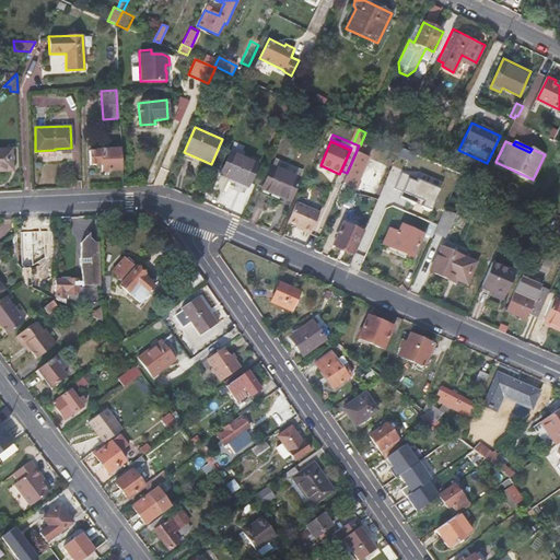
[(12,148),(0,148),(0,171),(12,171),(12,148)]
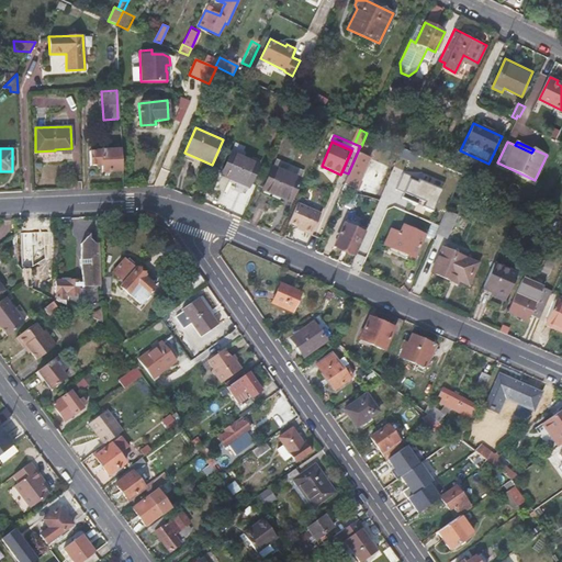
[(398,156),(415,164),(418,155),(402,148),(398,156)]
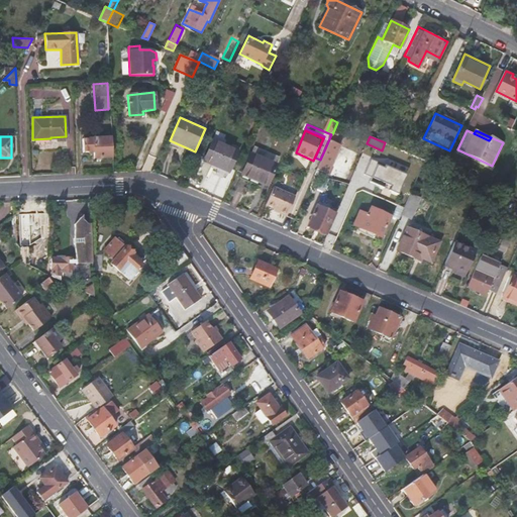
[(111,159),(110,137),(83,138),(83,152),(94,152),(94,159),(111,159)]
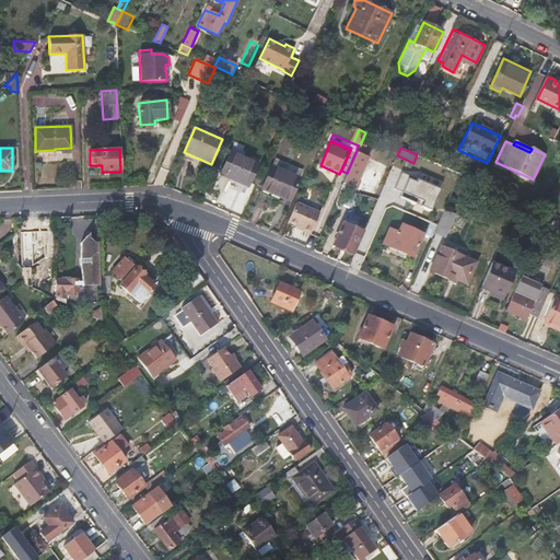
[(231,150),(220,174),(248,187),(259,163),(231,150)]
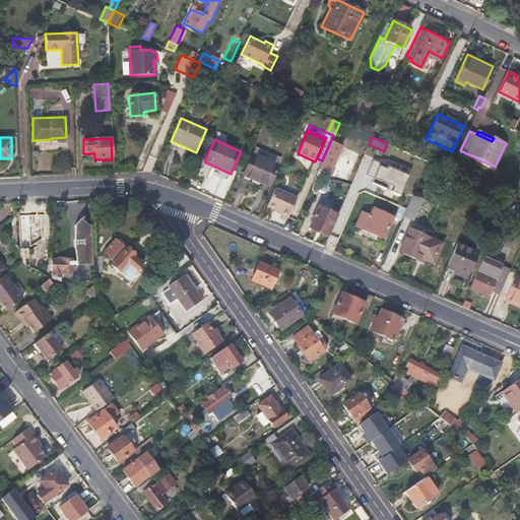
[(342,145),(331,141),(318,171),(328,176),(342,145)]
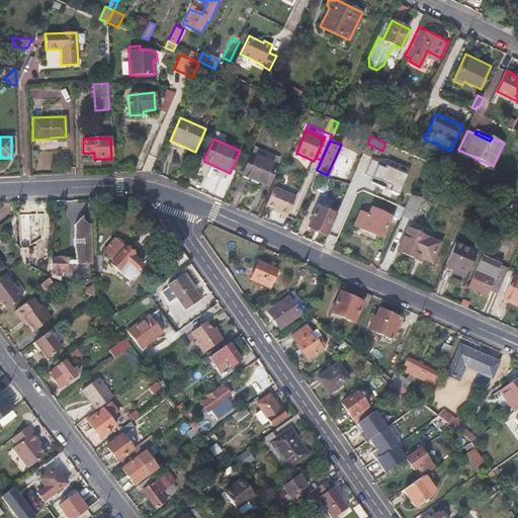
[(405,161),(408,153),(403,151),(385,143),(382,151),(405,161)]
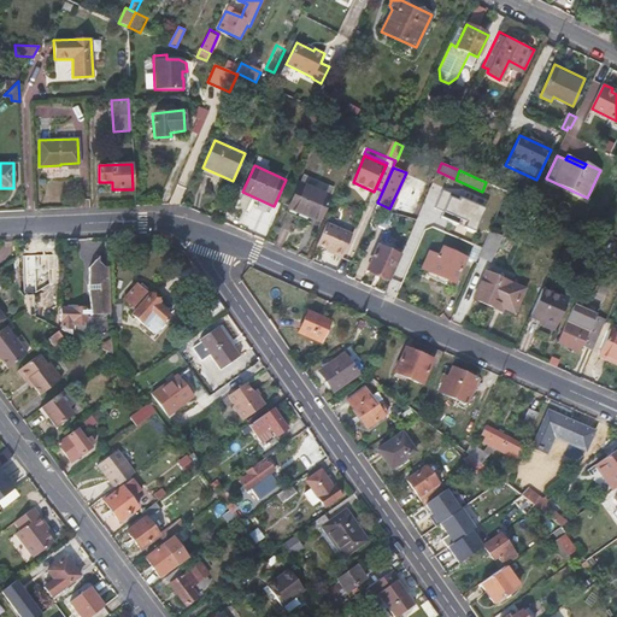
[(299,182),(288,207),(318,222),(330,195),(299,182)]
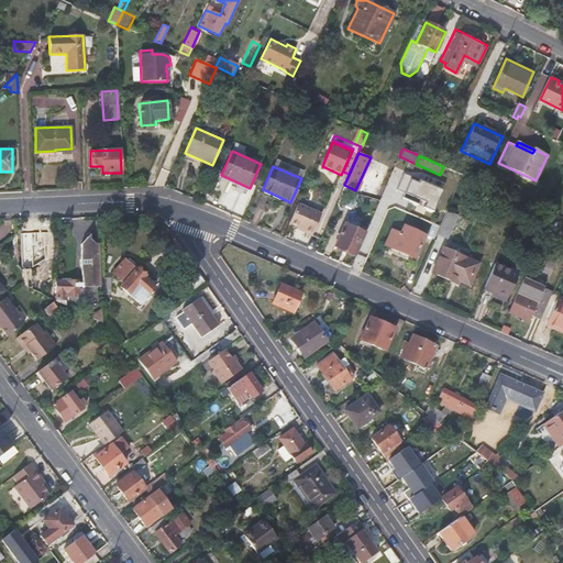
[(377,180),(387,185),(393,170),(383,166),(377,180)]
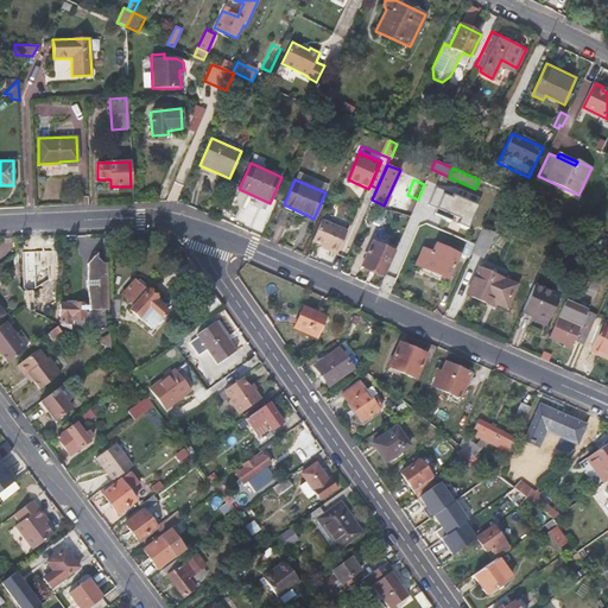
[(468,229),(479,206),(436,188),(429,206),(437,209),(444,213),(442,217),(451,221),(454,216),(460,219),(457,225),(468,229)]
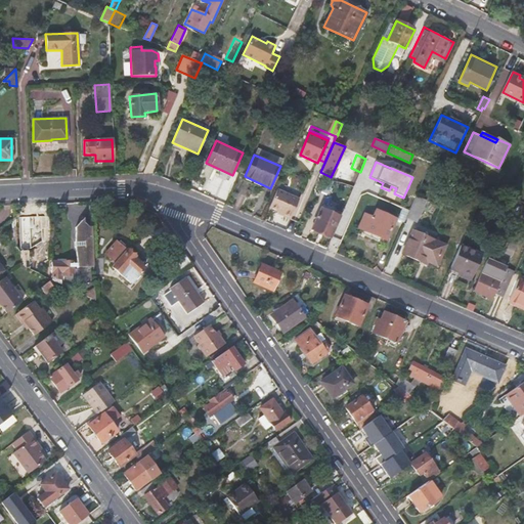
[(330,192),(335,182),(326,179),(322,189),(330,192)]
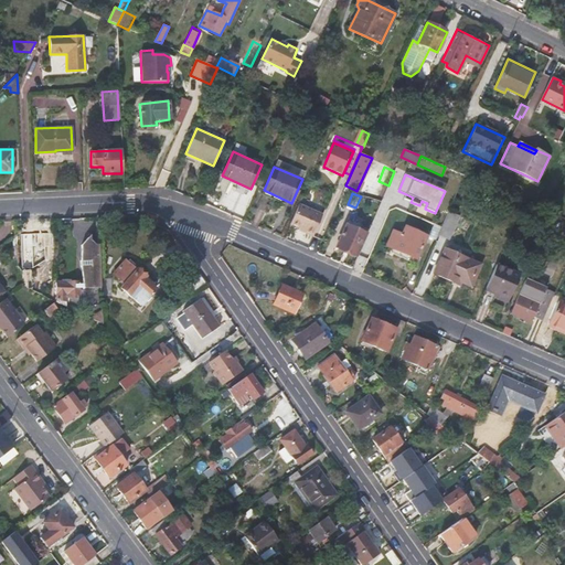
[(299,204),(290,224),(306,231),(305,233),(313,236),(322,215),(299,204)]
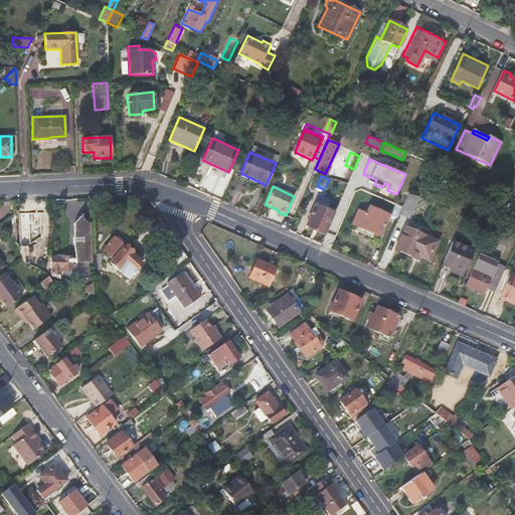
[(418,196),(409,192),(399,214),(409,219),(418,196)]
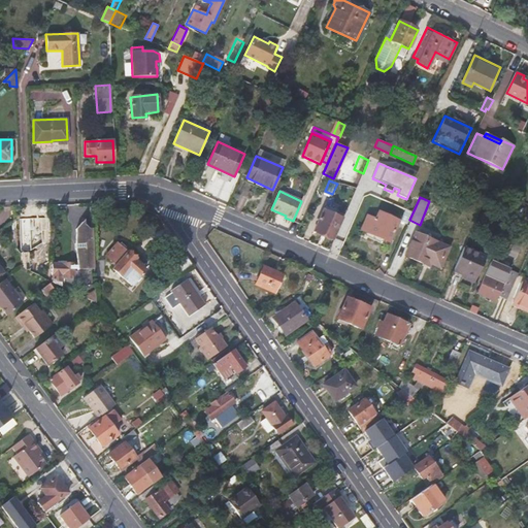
[(331,240),(340,221),(334,218),(335,216),(322,209),(312,232),(331,240)]
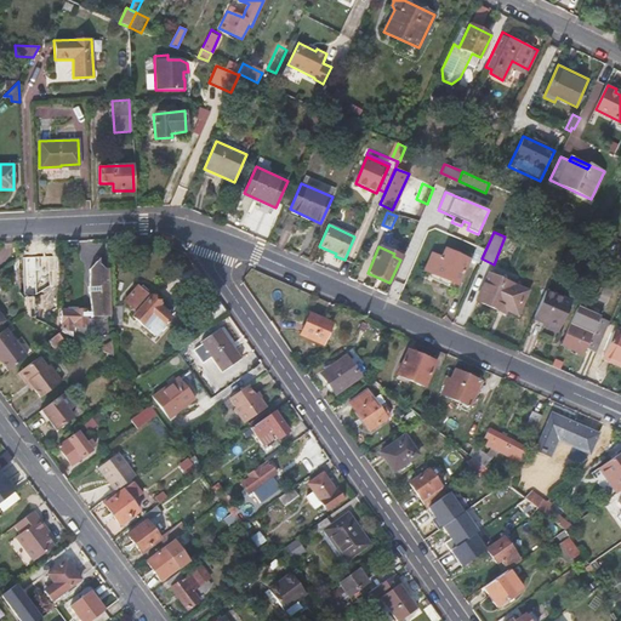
[(468,258),(445,249),(440,257),(431,254),(423,269),(433,274),(432,277),(455,289),(468,258)]
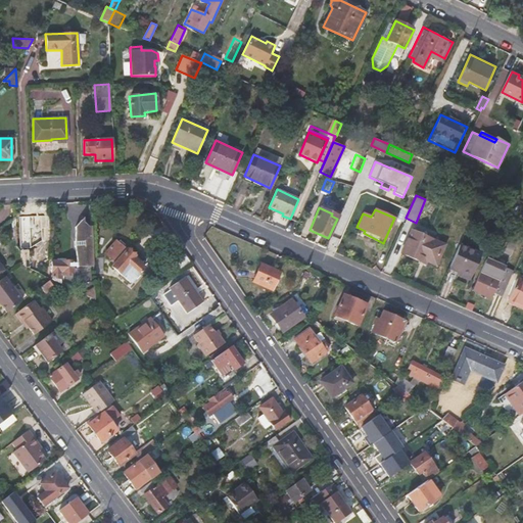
[(49,236),(49,216),(28,218),(29,236),(49,236)]
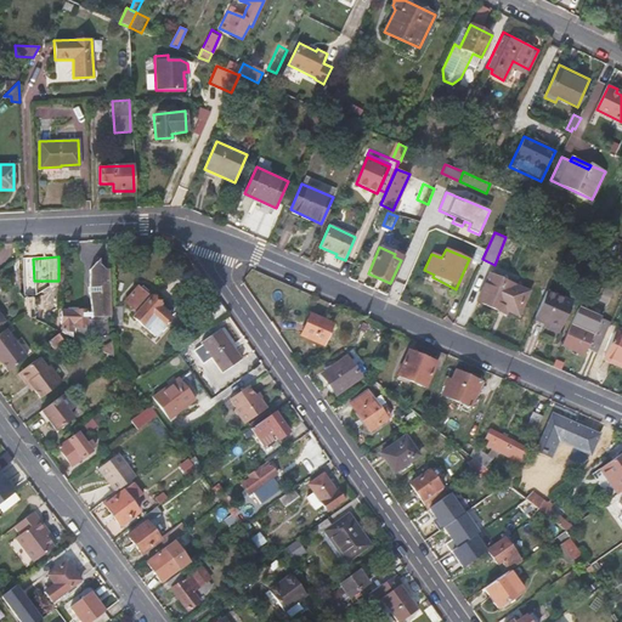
[(112,306),(111,271),(105,271),(97,263),(90,270),(90,292),(91,311),(88,311),(86,310),(61,310),(61,332),(73,338),(73,328),(83,328),(83,324),(88,324),(88,318),(92,318),(92,320),(112,320),(112,306)]
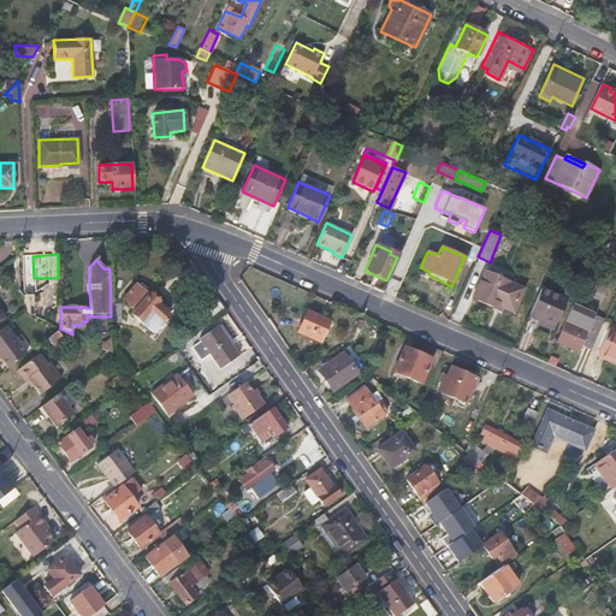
[(525,289),(483,271),(471,298),(496,309),(497,306),(514,313),(525,289)]
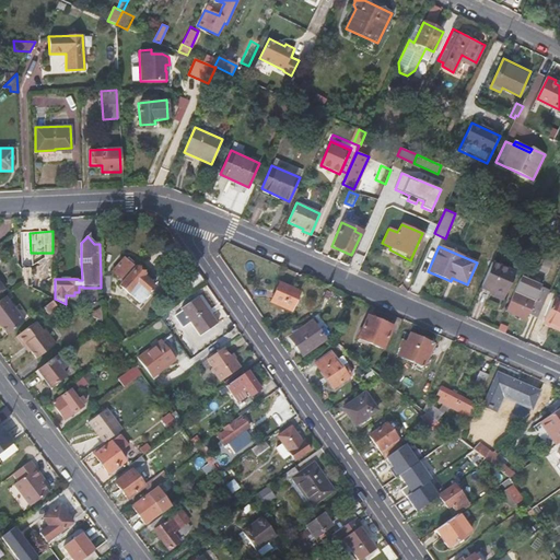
[(154,287),(124,258),(112,272),(123,281),(119,286),(139,303),(154,287)]
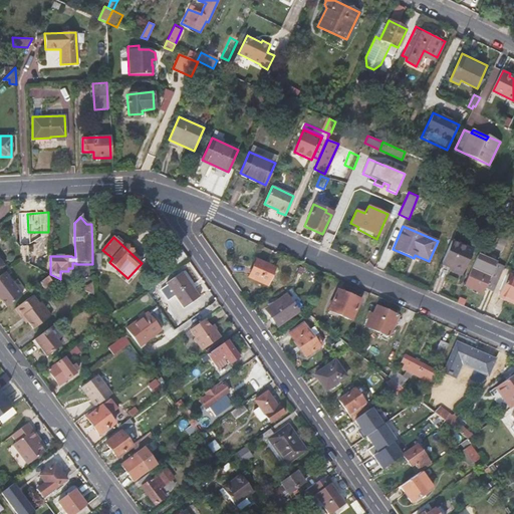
[(473,250),(451,241),(440,266),(461,276),(473,250)]
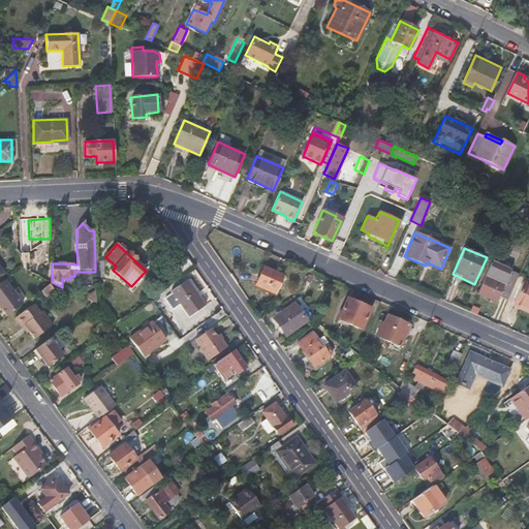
[(22,268),(29,271),(29,249),(21,249),(22,268)]
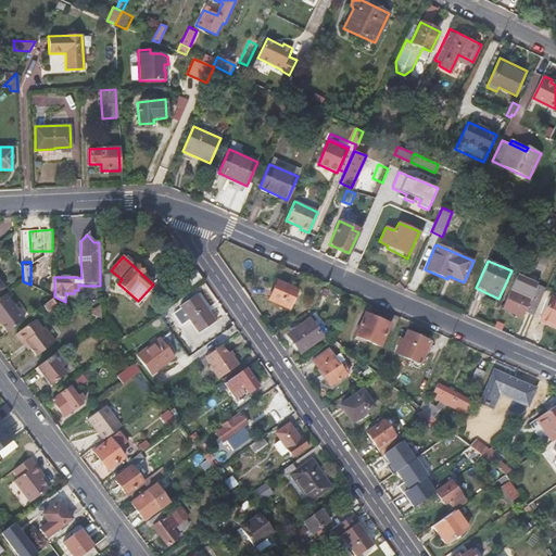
[(201,279),(196,270),(181,280),(188,289),(201,279)]
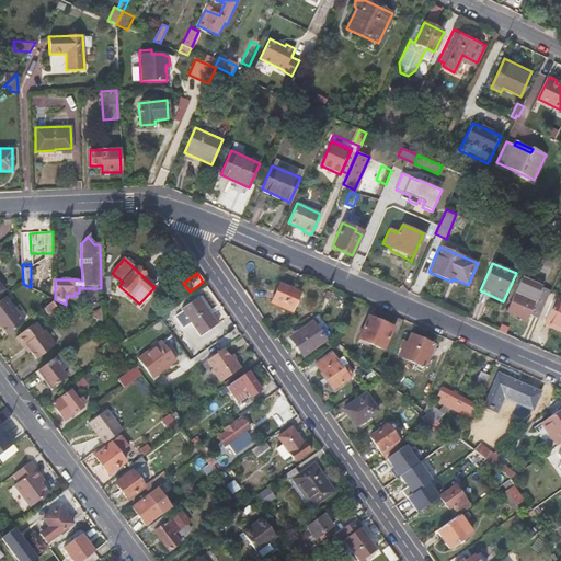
[(101,288),(101,294),(111,293),(110,276),(101,276),(101,288)]
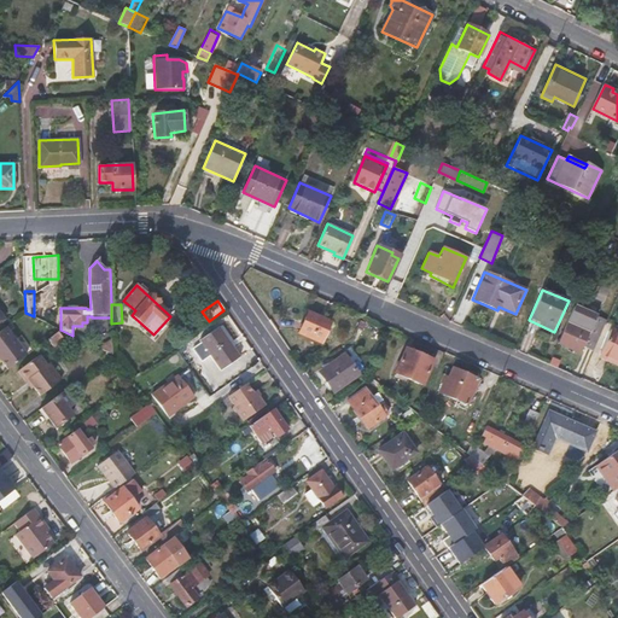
[(576,304),(558,343),(579,353),(583,345),(594,350),(608,319),(576,304)]
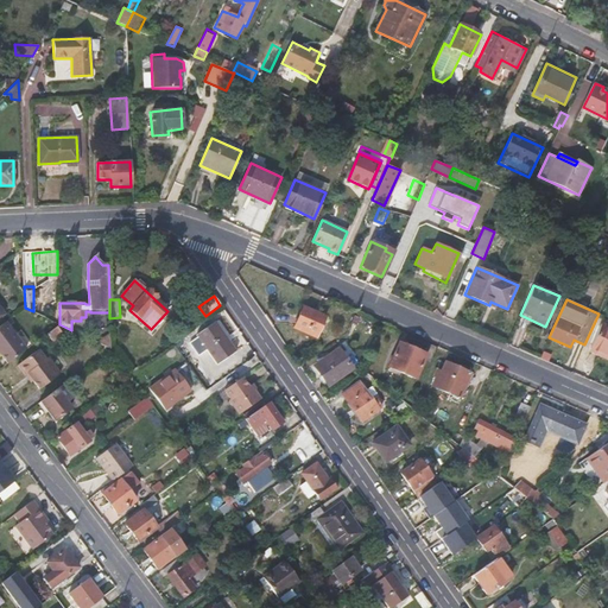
[(303,306),(293,328),(316,337),(324,316),(303,306)]
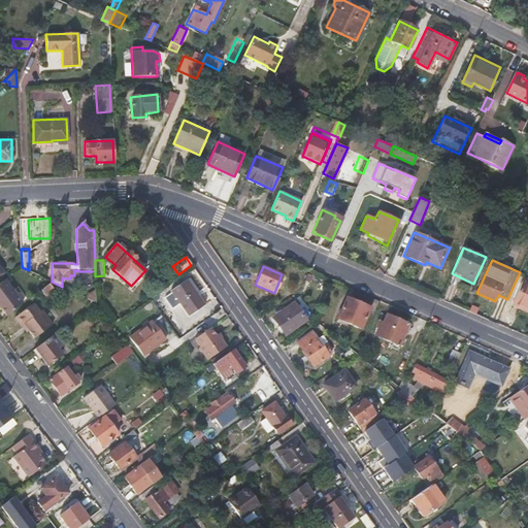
[(187,279),(170,291),(188,317),(204,305),(187,279)]
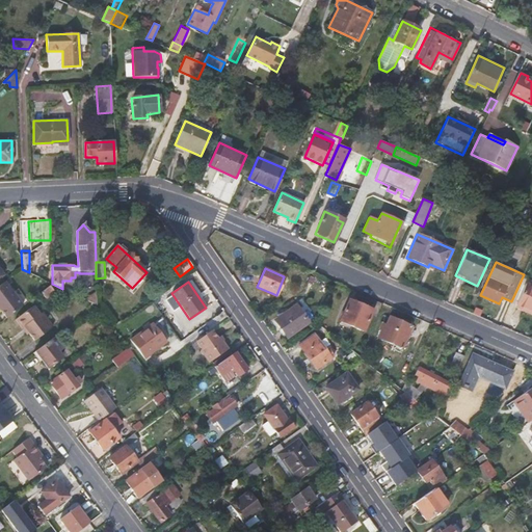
[(0,285),(0,311),(5,319),(16,311),(22,307),(3,283),(0,285)]
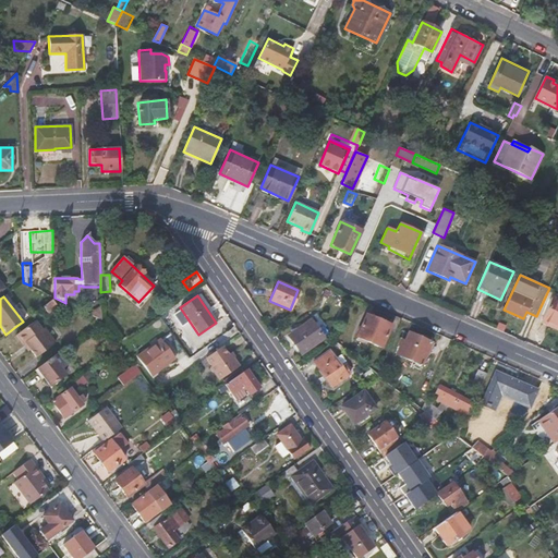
[(557,300),(552,298),(542,322),(557,328),(557,300)]
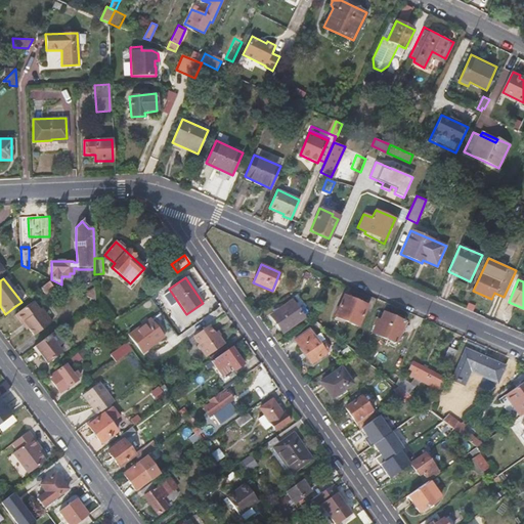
[(49,281),(40,289),(46,297),(55,290),(49,281)]
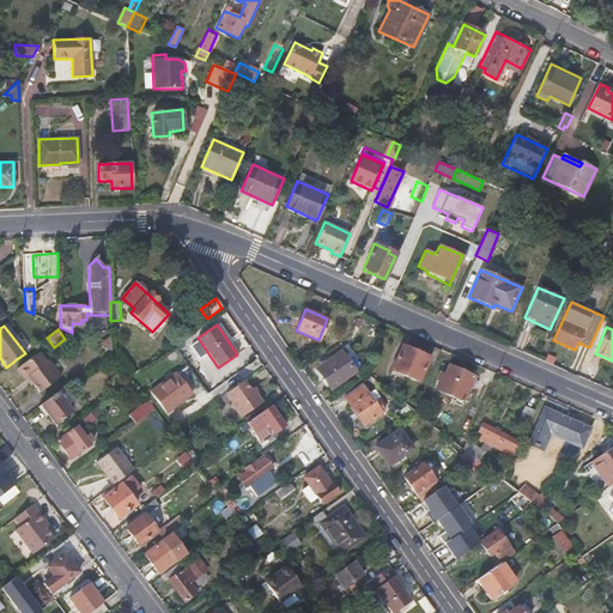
[(111,339),(98,346),(110,351),(111,352),(111,346),(111,339)]
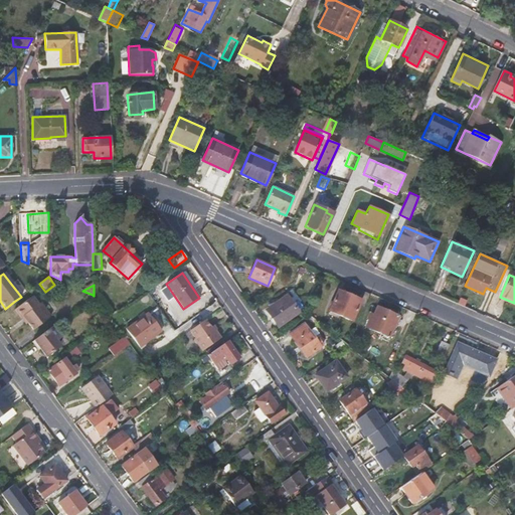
[(337,290),(329,311),(352,321),(361,300),(337,290)]
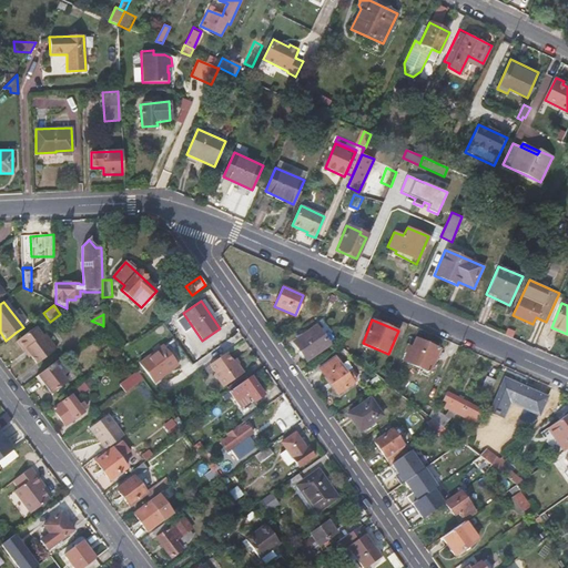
[(42,335),(36,326),(16,342),(23,351),(24,350),(30,357),(36,365),(56,350),(43,334),(42,335)]
